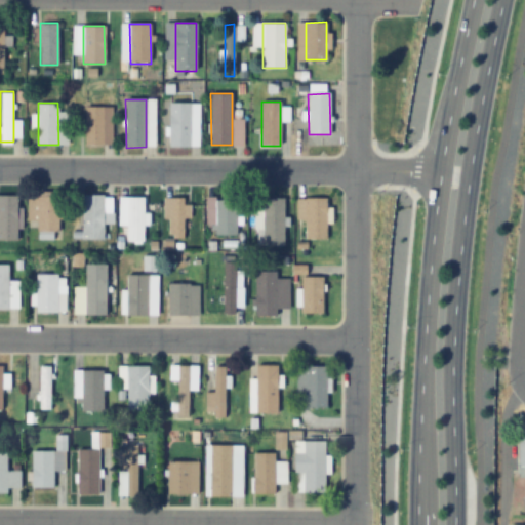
[(169,103),(188,103),(189,147),(169,148),(169,103)]
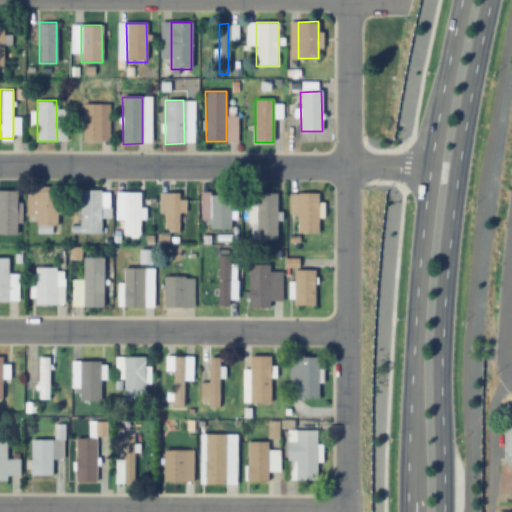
[(84,104),(101,104),(101,142),(84,142),(84,104)]
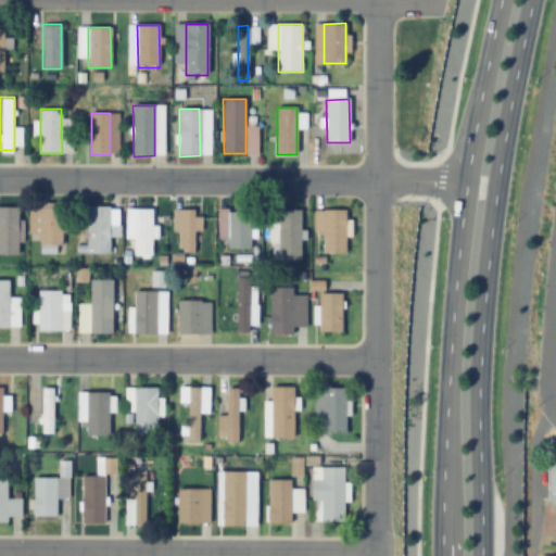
[(40,242),(40,206),(65,206),(65,242),(40,242)]
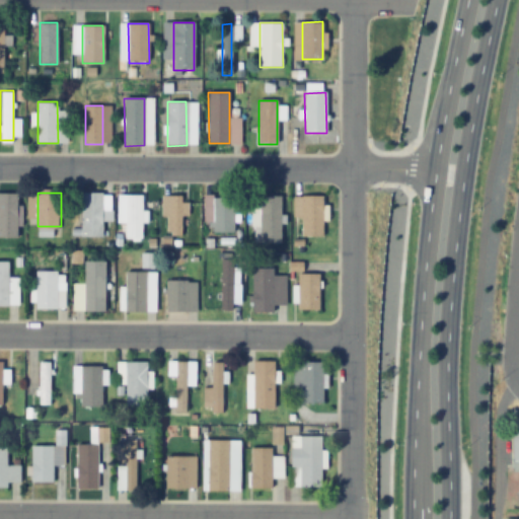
[(81,193),(101,193),(101,237),(81,237),(81,193)]
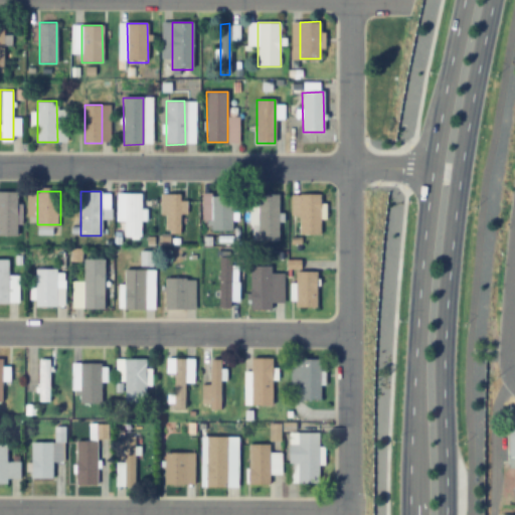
[(0,234),(0,192),(16,192),(16,234),(0,234)]
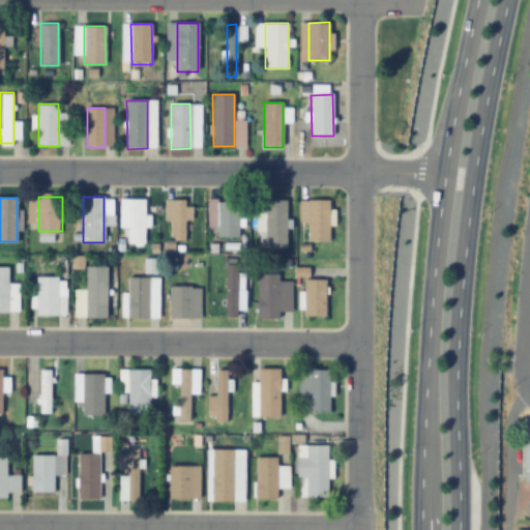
[(128,242),(128,199),(146,199),(146,242),(128,242)]
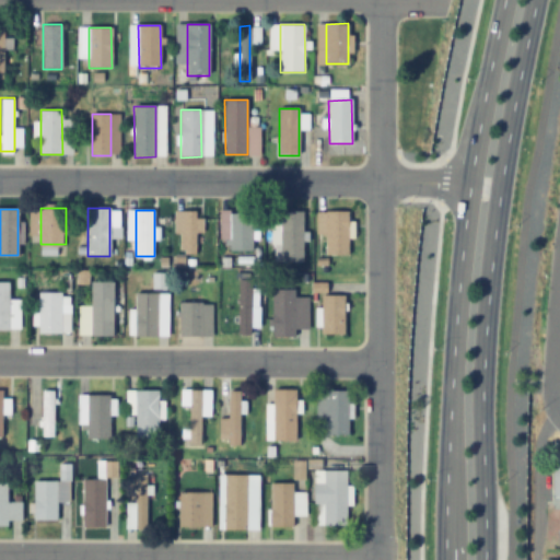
[(196,211),(196,255),(179,255),(179,211),(196,211)]
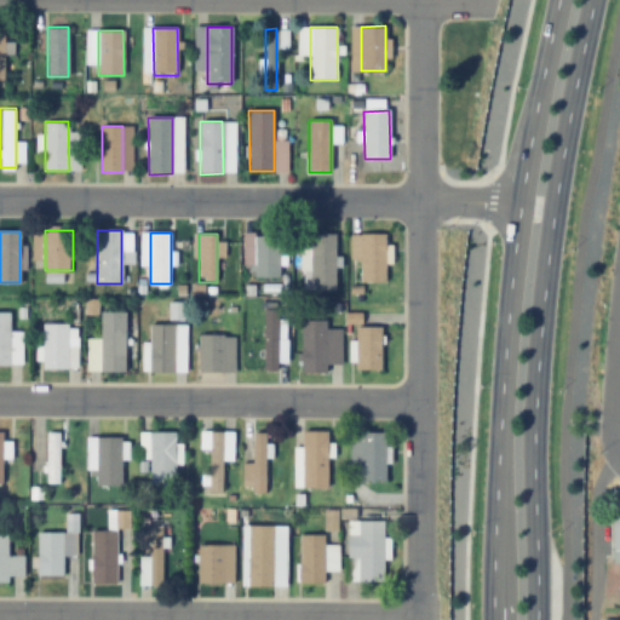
[(311,234),(334,234),(334,291),(311,291),(311,234)]
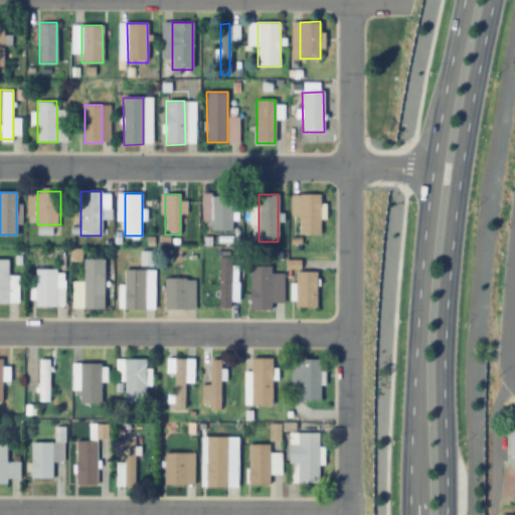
[(211,195),(231,195),(231,231),(211,231),(211,195)]
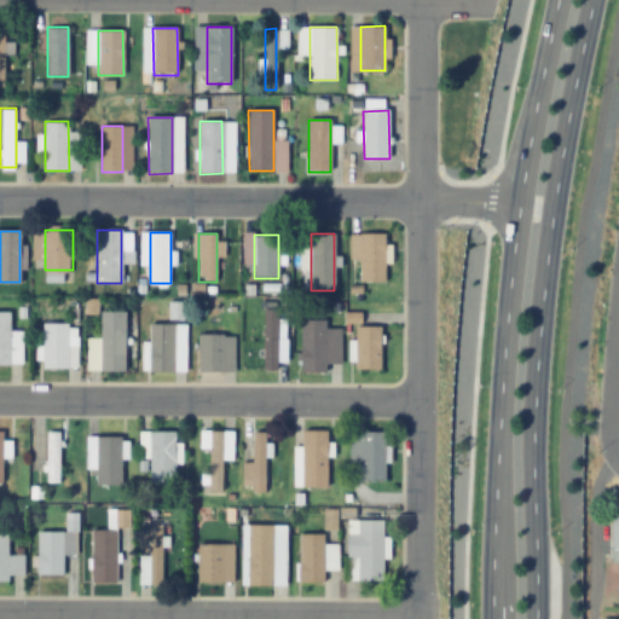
[(383,235),(383,282),(359,282),(359,235),(383,235)]
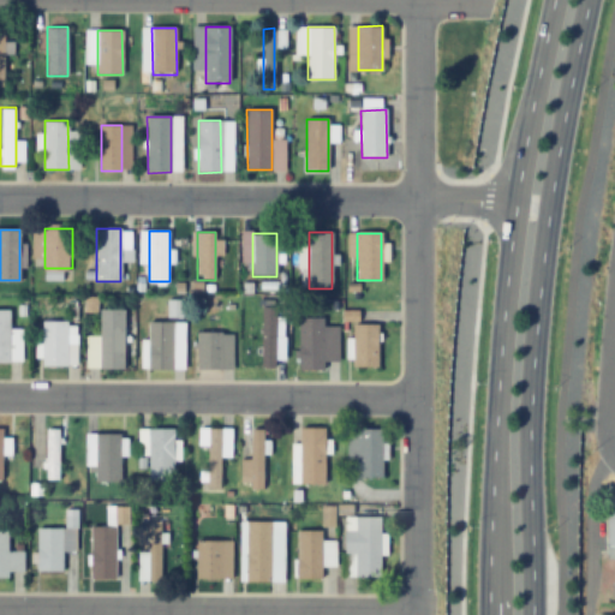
[(183,299),(167,300),(168,318),(184,317),(183,299)]
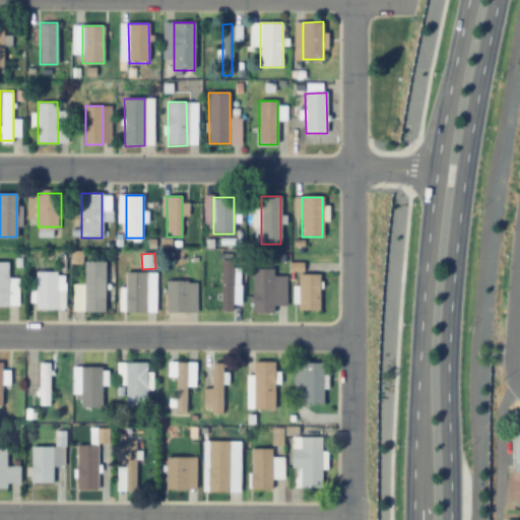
[(232,310),(220,310),(220,260),(232,260),(232,310)]
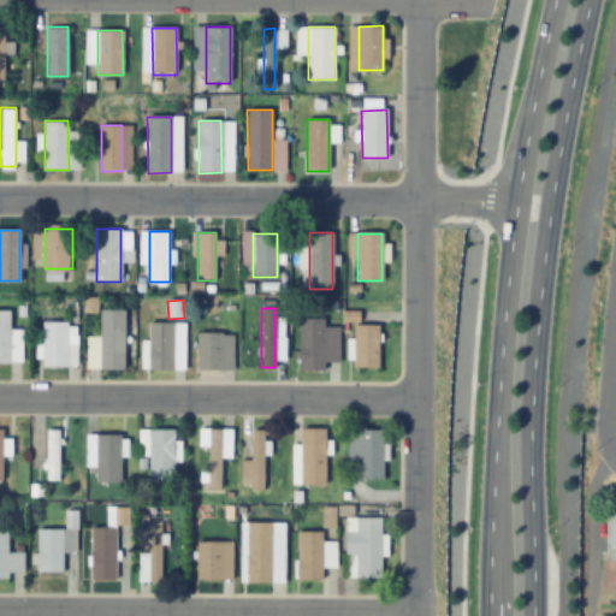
[(0,362),(23,363),(23,330),(10,330),(10,311),(0,309),(0,362)]
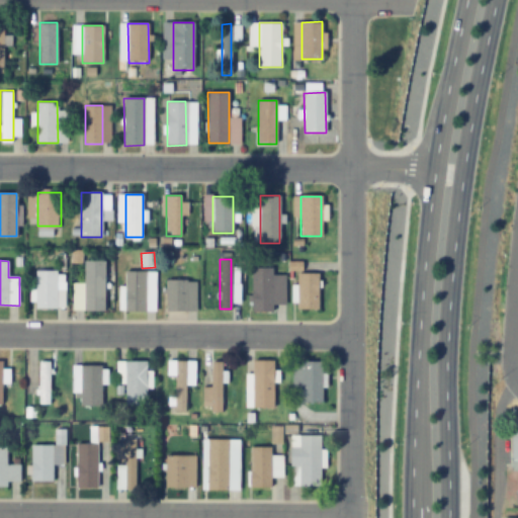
[(84,260),(103,260),(103,310),(84,310),(84,260)]
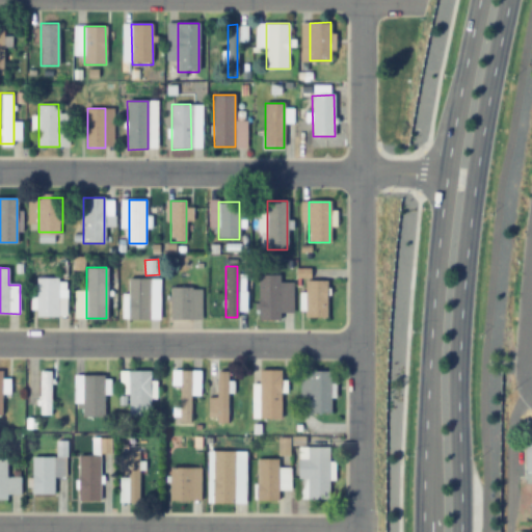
[(259,275),(281,275),(281,321),(259,321),(259,275)]
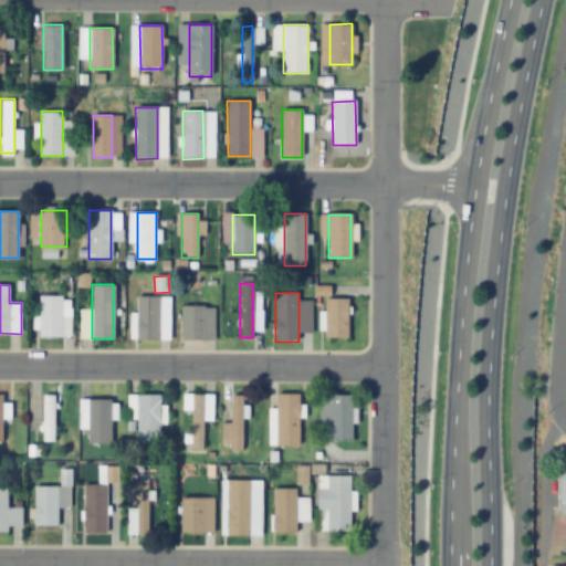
[(39,295),(61,295),(61,337),(39,337),(39,295)]
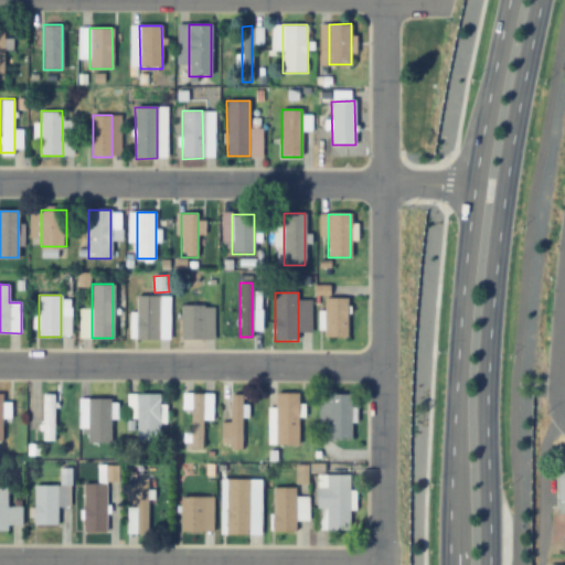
[(136,295),(158,295),(158,340),(136,340),(136,295)]
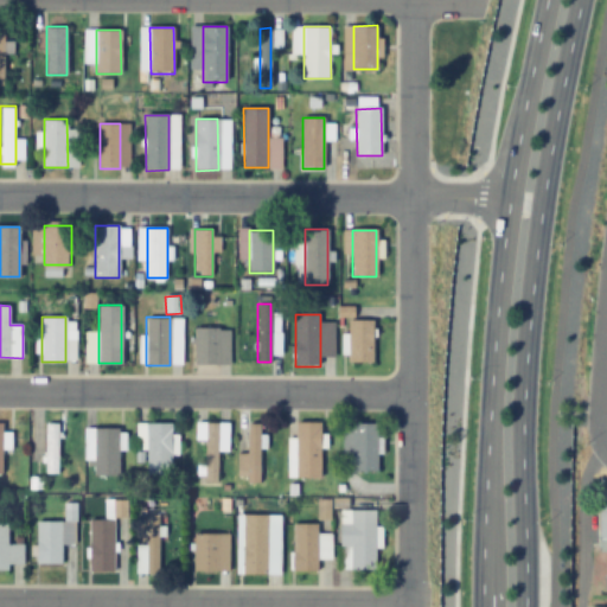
[(372,362),(349,362),(349,320),(372,320),(372,362)]
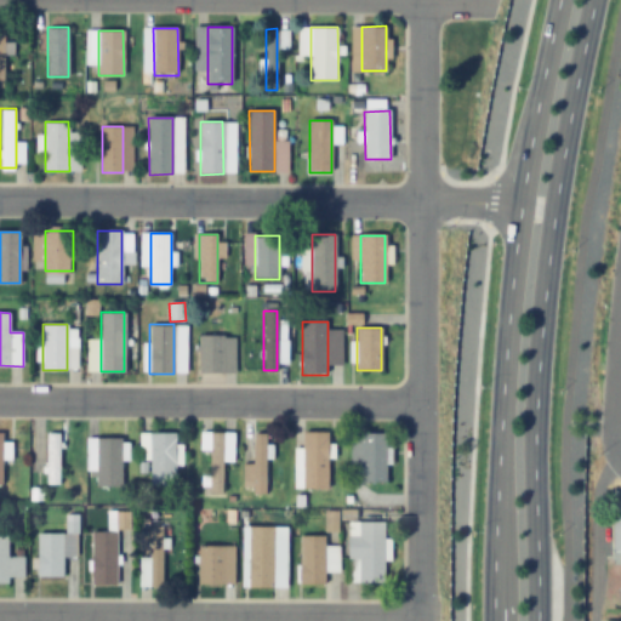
[(223,335),(223,375),(199,375),(199,335),(223,335)]
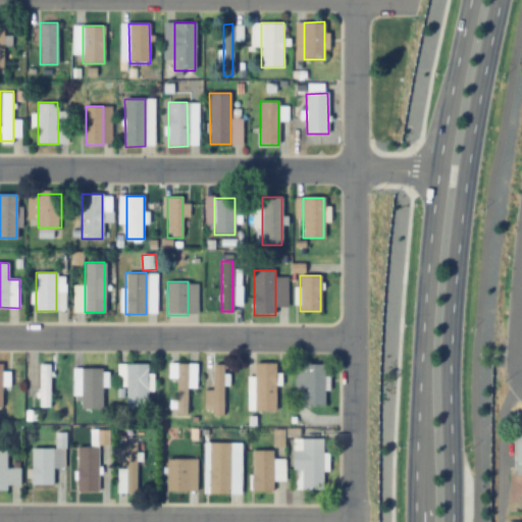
[(275,362),(275,409),(254,409),(254,362),(275,362)]
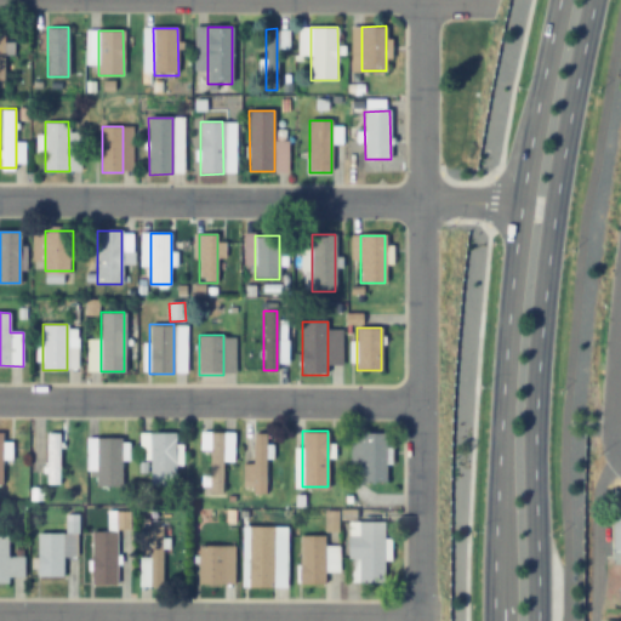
[(176,432),(176,486),(151,486),(151,432),(176,432)]
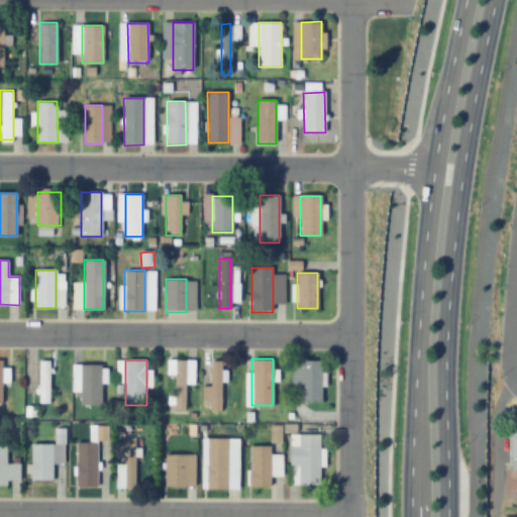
[(176,359),(186,359),(186,409),(176,409),(176,359)]
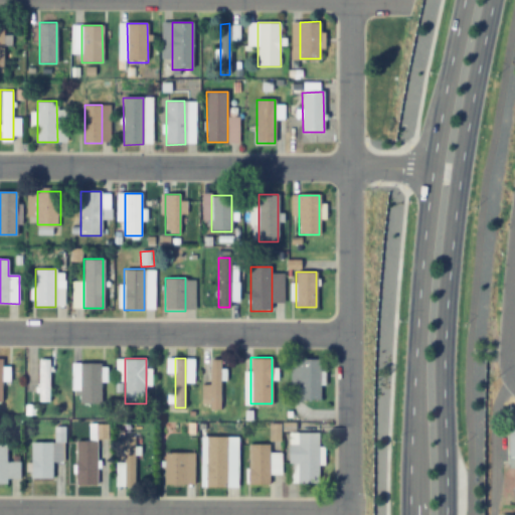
[(38,359),(49,359),(49,403),(38,403),(38,359)]
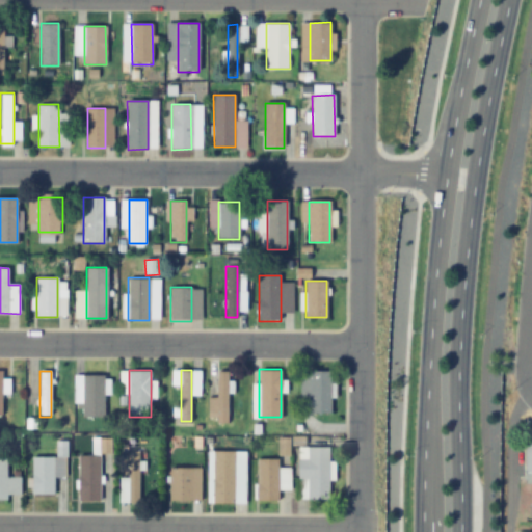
[(217,371),(228,371),(228,422),(217,422),(217,371)]
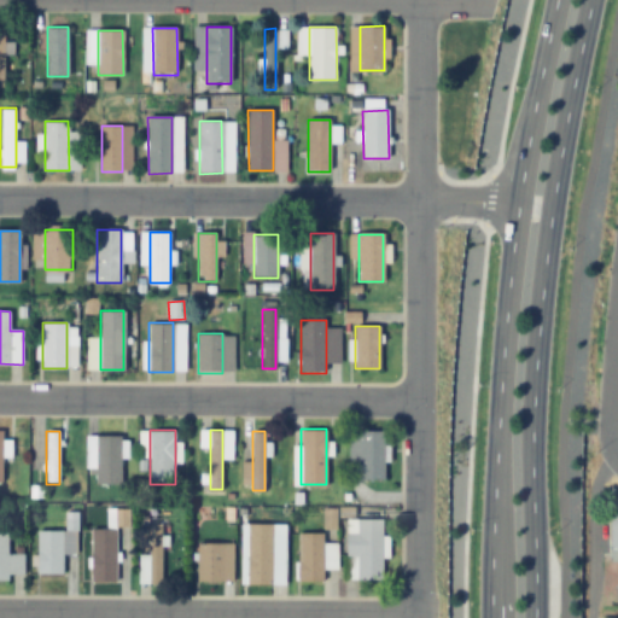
[(384,431),(384,481),(359,481),(359,431),(384,431)]
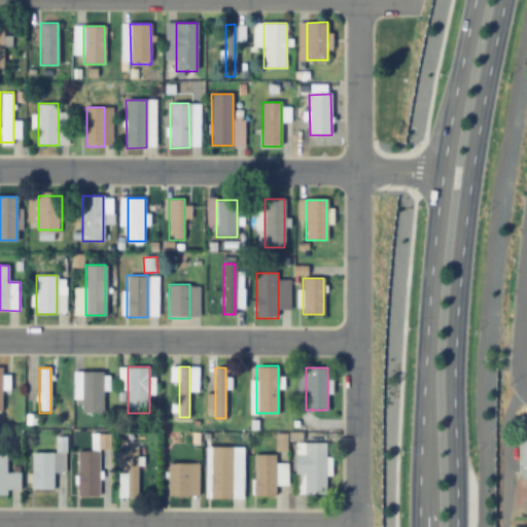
[(101,371),(101,413),(82,413),(82,371),(101,371)]
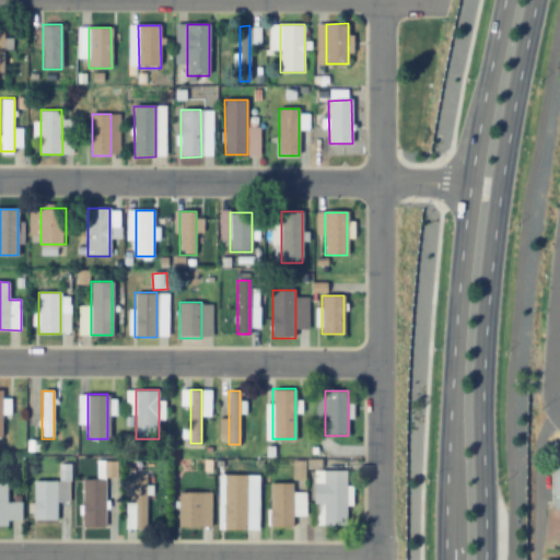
[(346,469),(346,524),(324,524),(324,502),(315,502),(315,482),(324,482),(324,469),(346,469)]
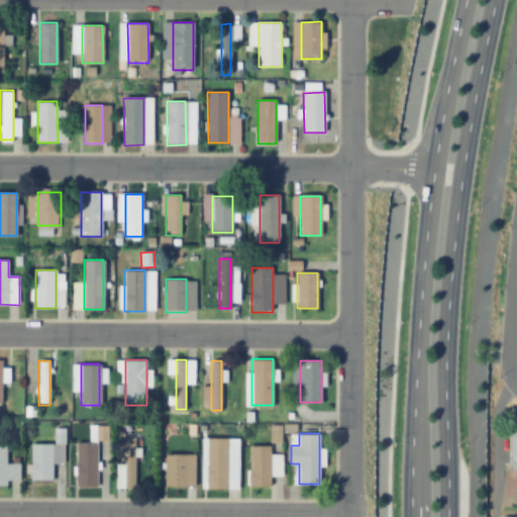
[(124,438),(134,438),(134,490),(124,490),(124,438)]
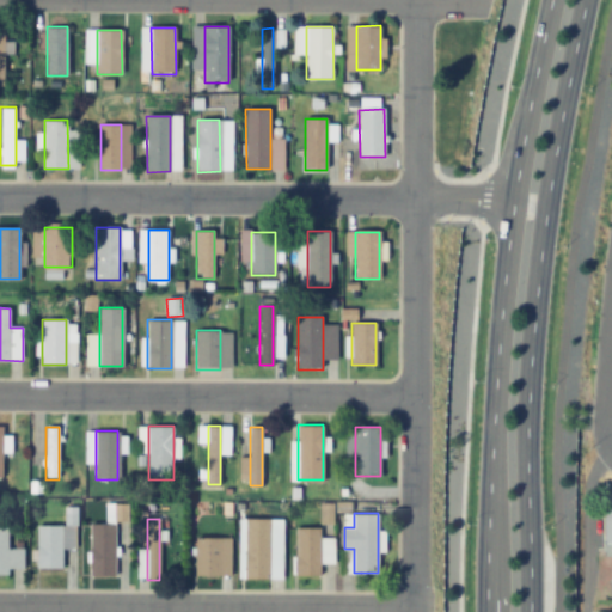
[(269,519),(269,577),(244,577),(244,519),(269,519)]
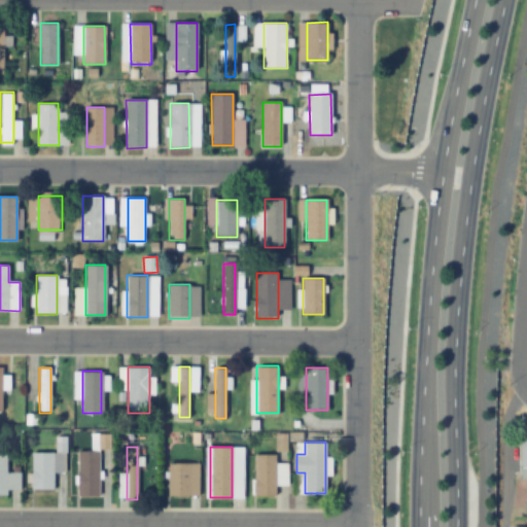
[(0,494),(8,494),(8,491),(21,491),(21,472),(7,472),(7,451),(0,450),(0,494)]
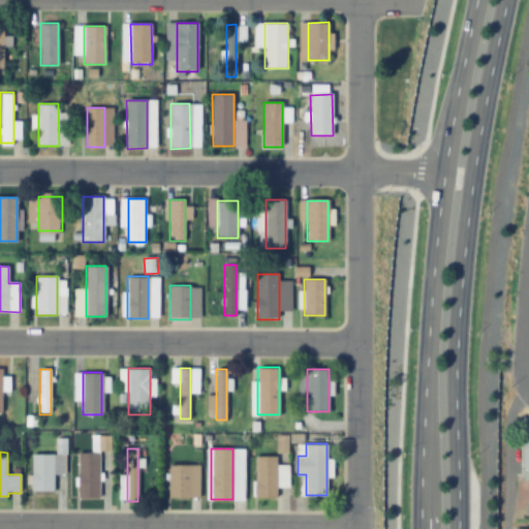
[(99,453),(99,498),(78,498),(78,453),(99,453)]
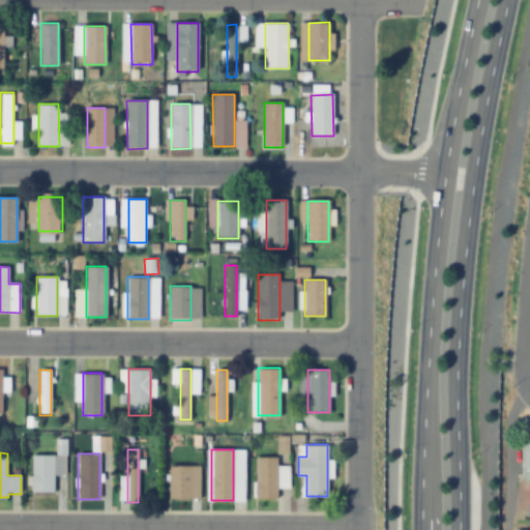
[(32,455),(53,455),(53,493),(32,493),(32,455)]
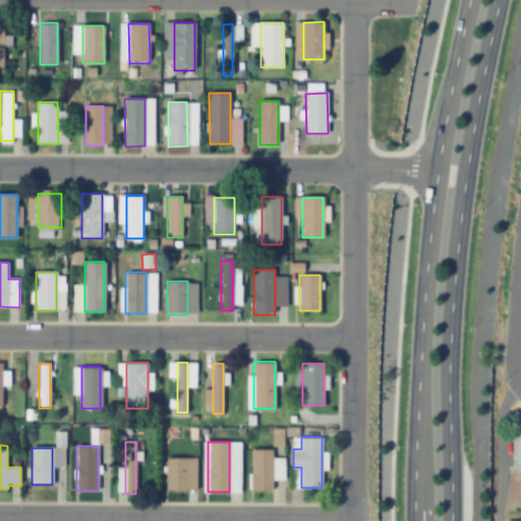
[(272,449),(272,488),(251,488),(251,449),(272,449)]
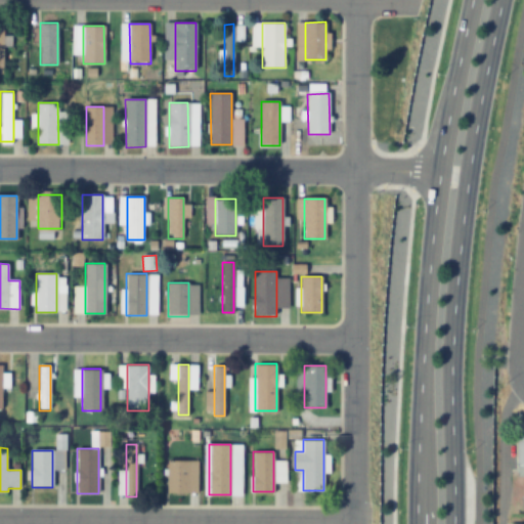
[(197,460),(197,492),(169,492),(169,460),(197,460)]
